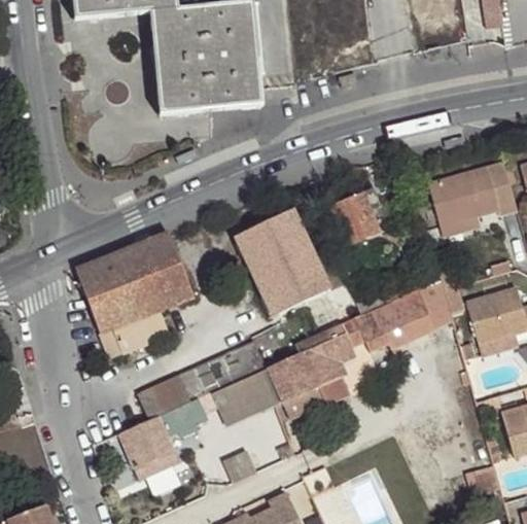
[(72,0),(75,19),(178,8),(177,0),(72,0)]
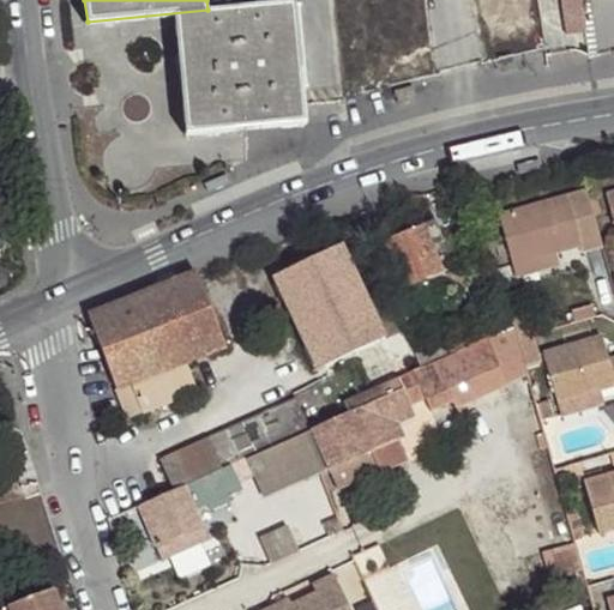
[(299,1),(174,13),(186,133),(305,121),(299,62),(306,61),(299,1)]
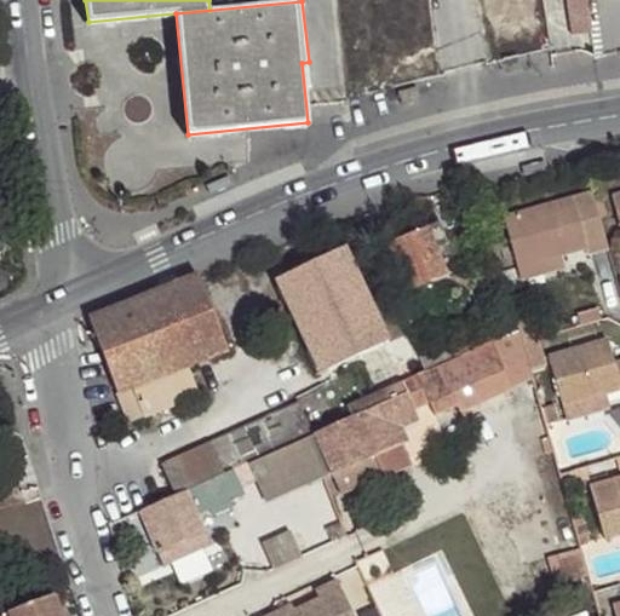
[(419,97),(417,85),(400,90),(402,101),(419,97)]
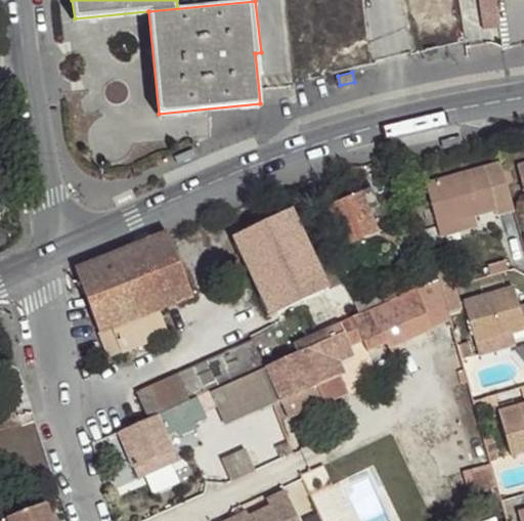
[(497,215),(514,210),(507,182),(503,167),(500,161),(424,182),(436,226),(475,215),(494,210),(497,215)]
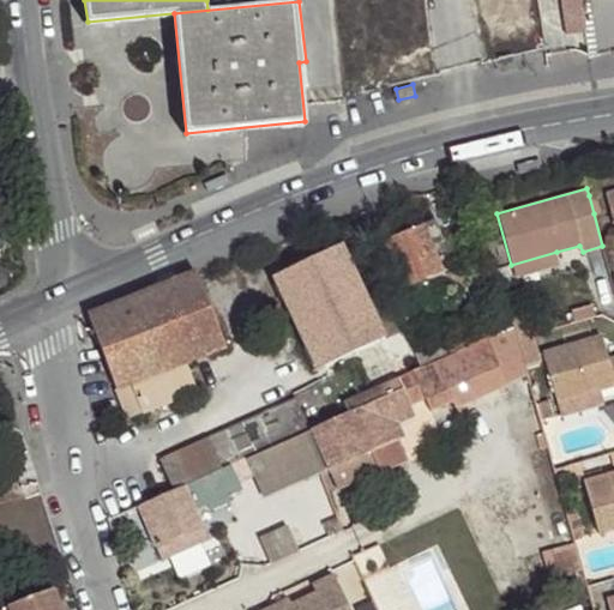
[(595,194),(589,195),(594,213),(600,211),(595,194)]
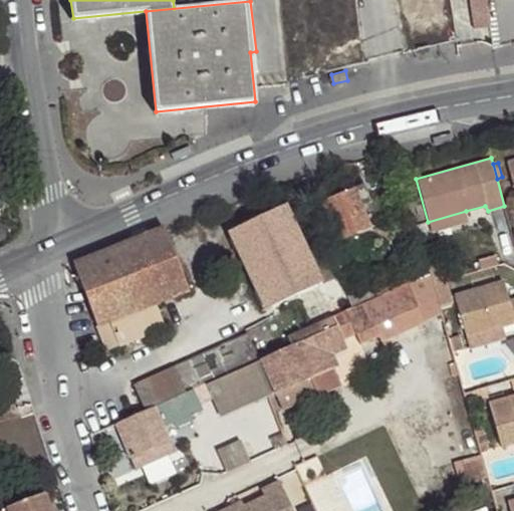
[(370,201),(365,184),(320,200),(343,256),(372,246),(366,230),(371,228),(363,204),(370,201)]
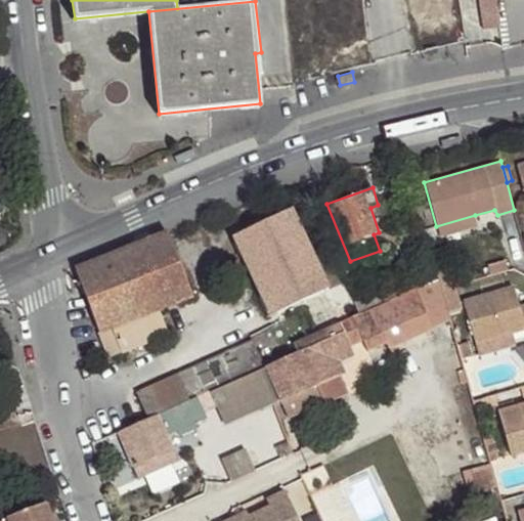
[(290,209),(238,233),(275,313),(329,288),(290,209)]
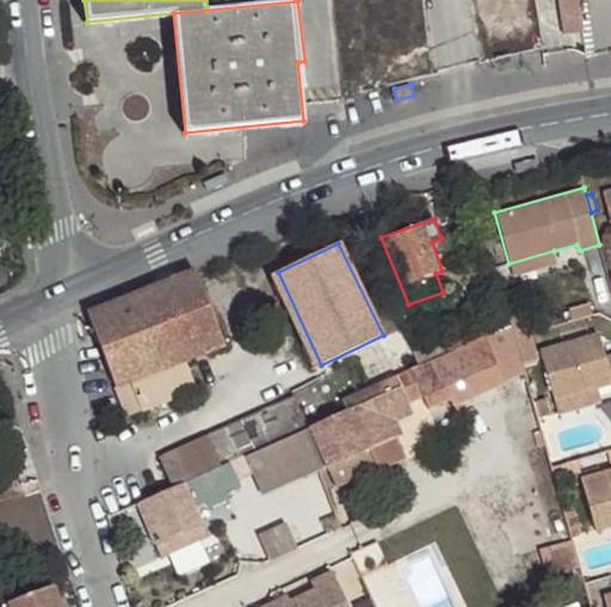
[(554,251),(508,264),(512,274),(557,262),(554,251)]
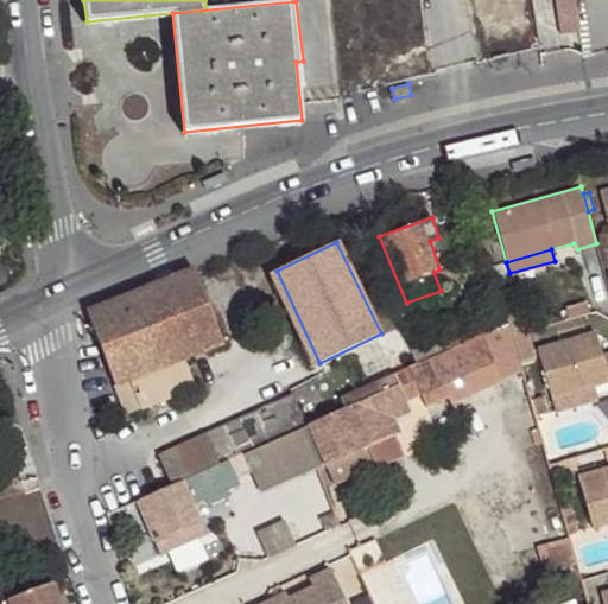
[(125,412),(126,413),(196,386),(183,357),(222,341),(194,267),(86,310),(125,412)]
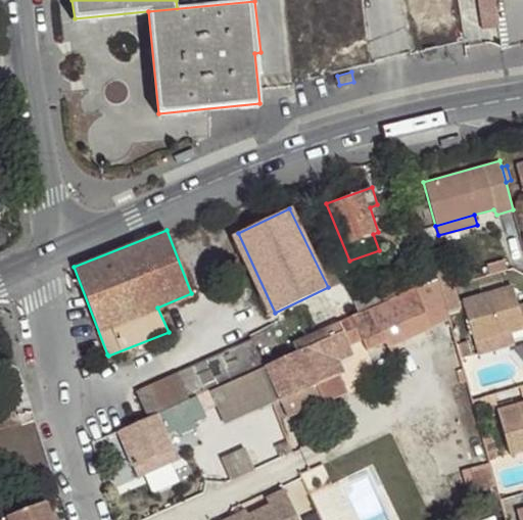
[(275,313),(238,233),(231,237),(269,316),(275,313)]
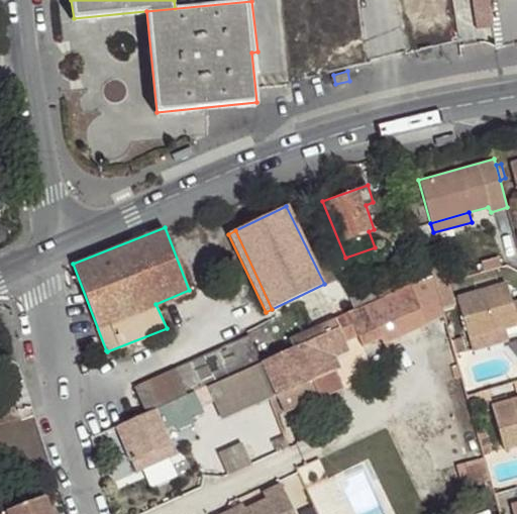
[(438,263),(428,265),(430,273),(440,270),(438,263)]
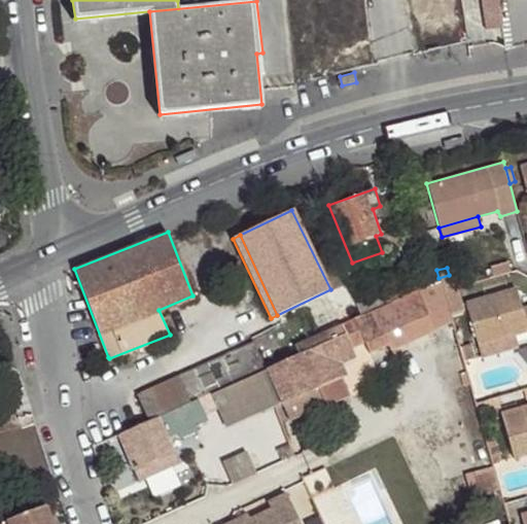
[(438,278),(436,270),(372,298),(376,309),(440,280),(438,278)]
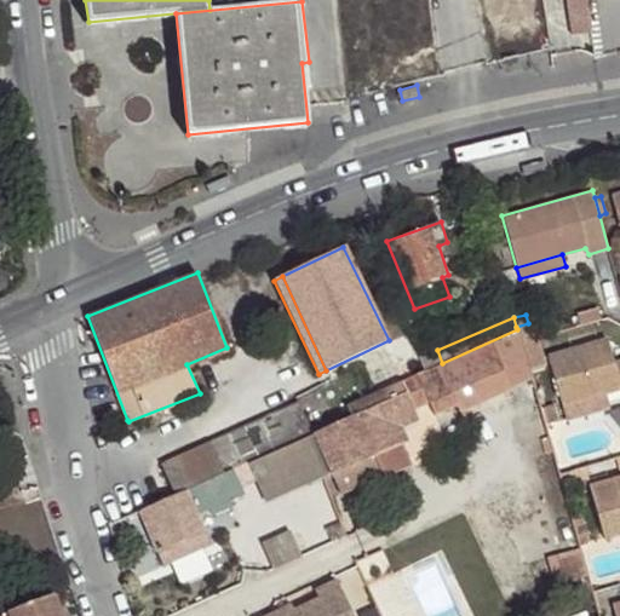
[(528,323),(516,327),(517,329),(521,341),(537,337),(532,323),(528,323)]
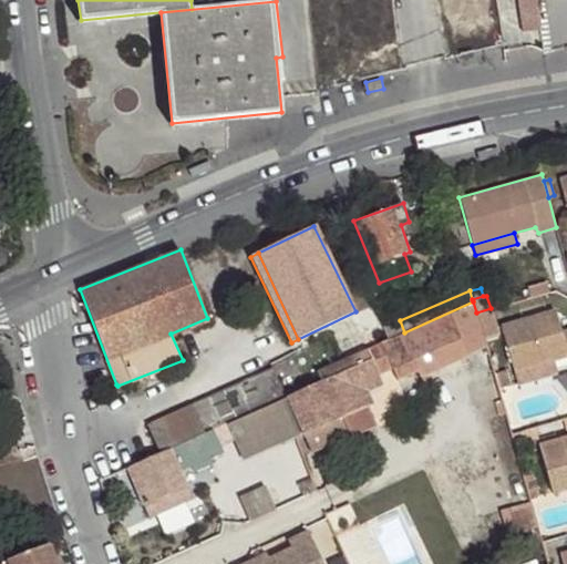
[(381,342),(391,367),(397,379),(418,370),(420,376),(467,356),(465,349),(484,340),(484,339),(476,313),(473,301),(404,332),(381,342)]
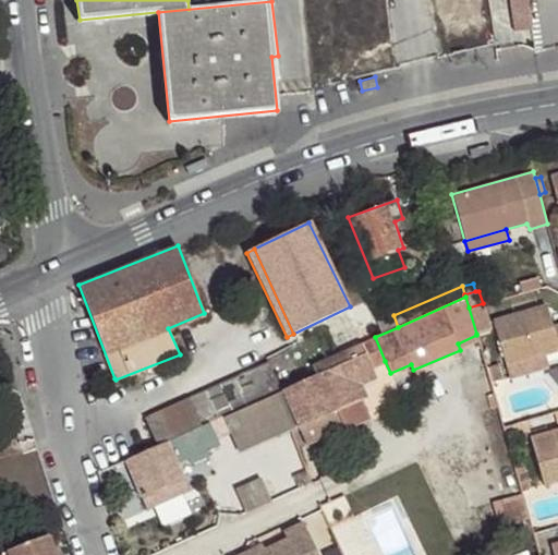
[(483,303),(469,308),(476,334),(494,329),(506,365),(546,353),(557,349),(557,323),(554,324),(547,303),(490,318),(486,303),(483,303)]
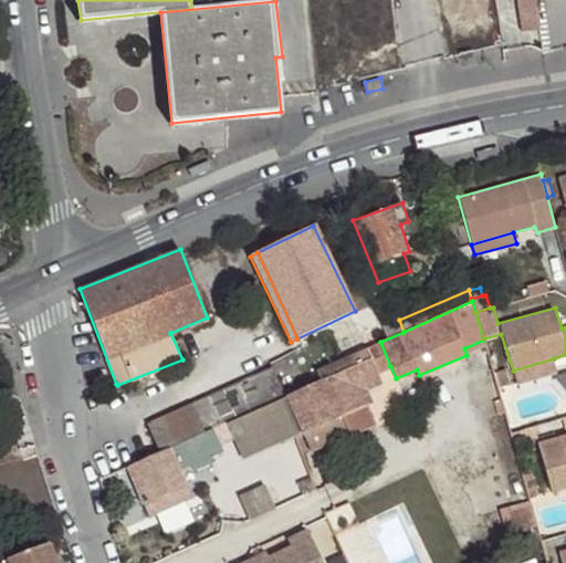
[(377,373),(390,366),(380,342),(313,371),(317,381),(284,395),(302,434),(341,417),(348,433),(349,436),(374,426),(364,405),(370,403),(364,389),(380,382),(377,373)]
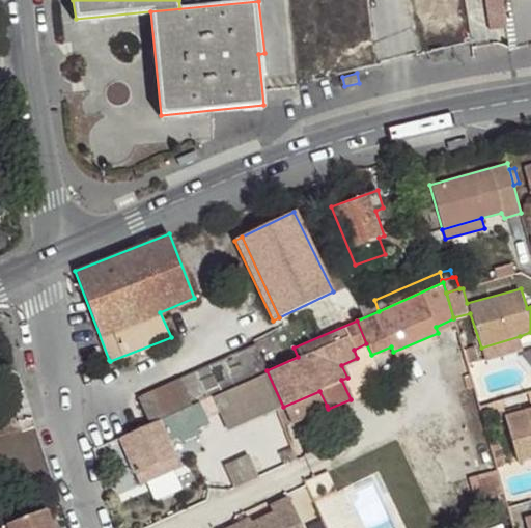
[(520,336),(481,348),(483,356),(522,344),(520,336)]
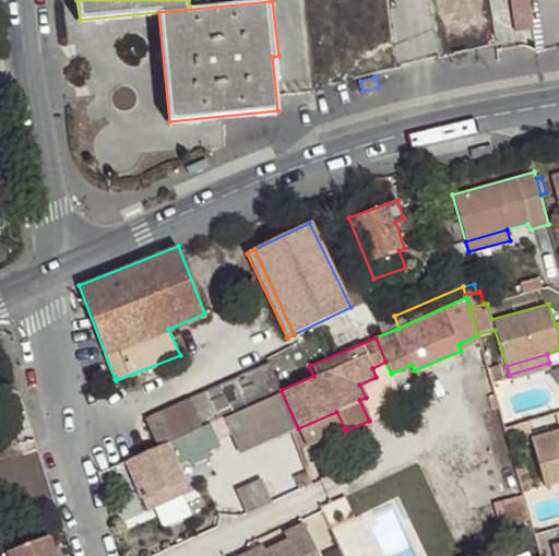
[(146,418),(159,445),(224,416),(281,391),(281,390),(268,363),(146,418)]
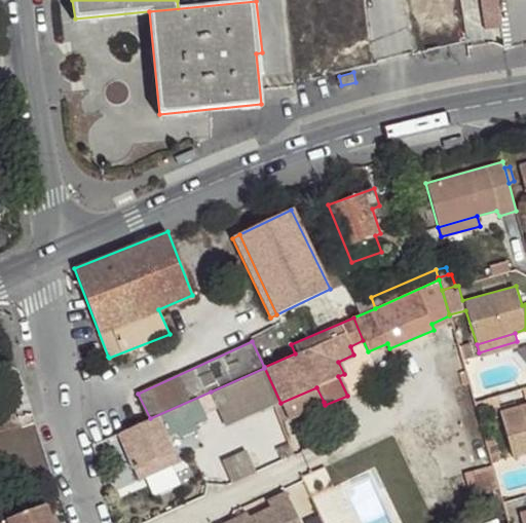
[(264,367),(211,391),(217,407),(225,426),(274,406),(280,403),(264,367)]
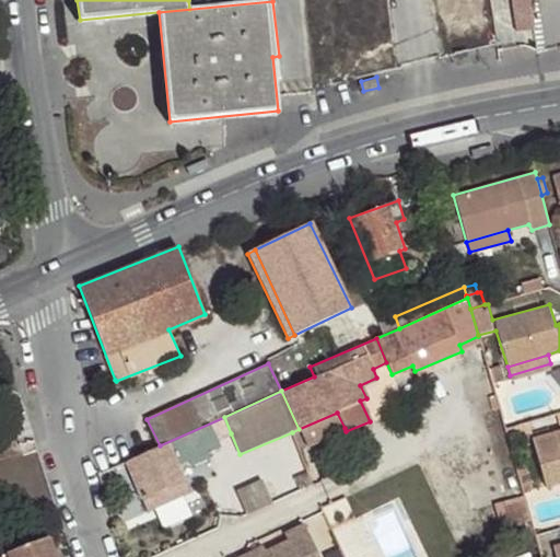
[(499,407),(494,394),(488,396),(491,410),(499,407)]
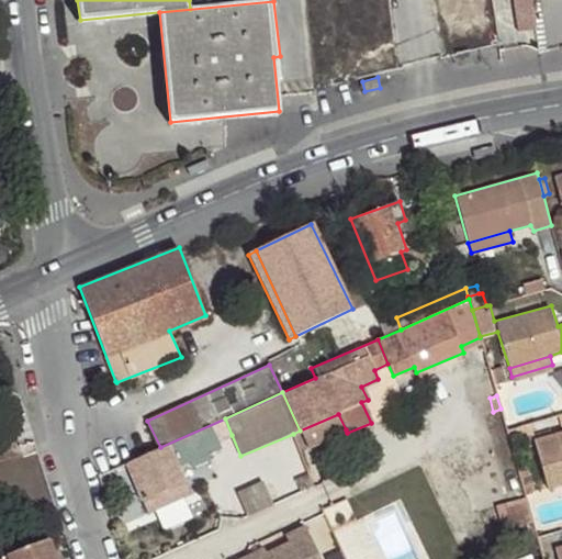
[(338,414),(300,431),(307,447),(346,429),(338,414)]
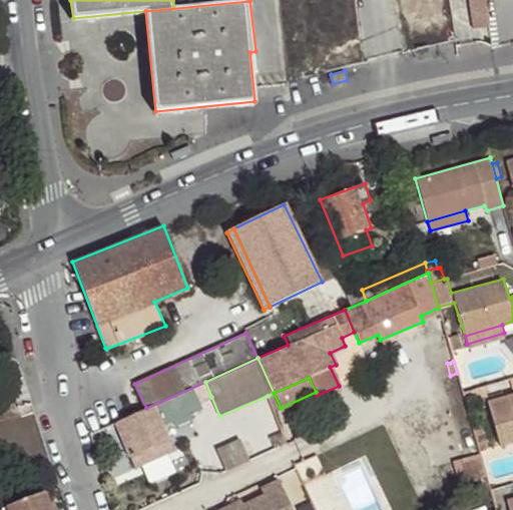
[(132,415),(115,422),(134,467),(174,450),(164,425),(173,421),(174,424),(192,417),(190,413),(201,408),(199,403),(211,397),(205,382),(146,408),(132,415)]
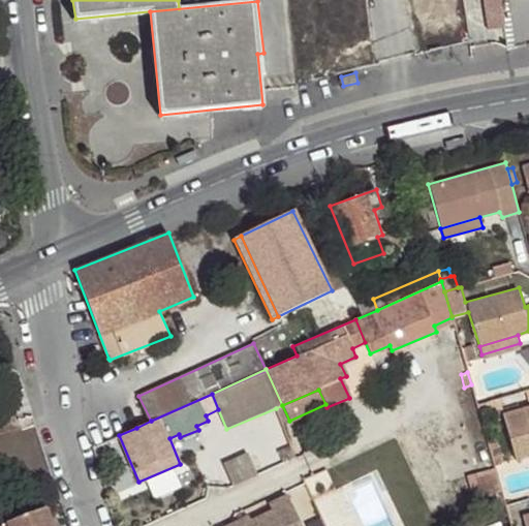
[(489,399),(476,402),(481,420),(495,415),(489,399)]
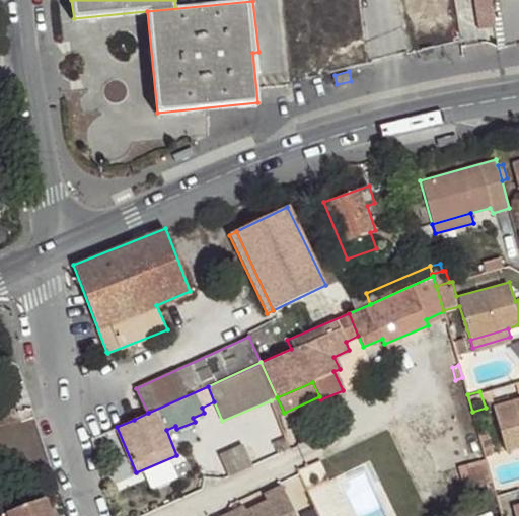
[(518,396),(518,397),(493,406),(506,450),(518,446),(518,396)]
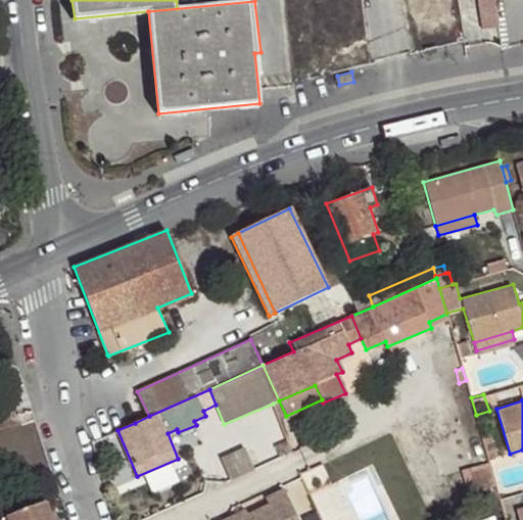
[(291,451),(287,439),(275,443),(280,454),(291,451)]
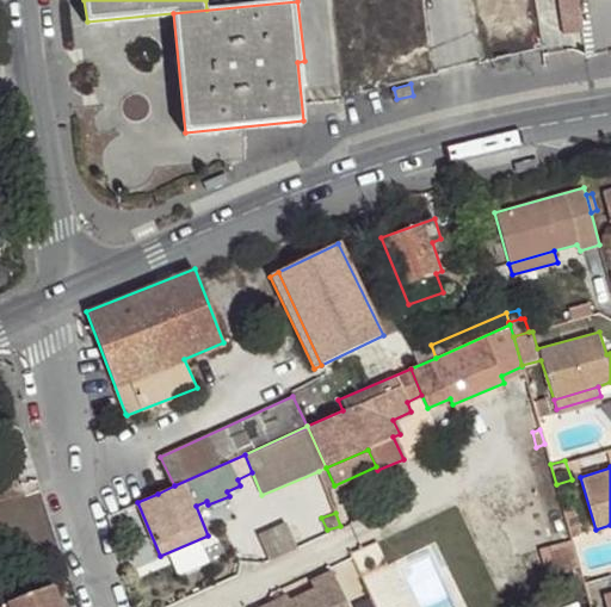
[(538,546),(547,573),(579,563),(572,536),(538,546)]
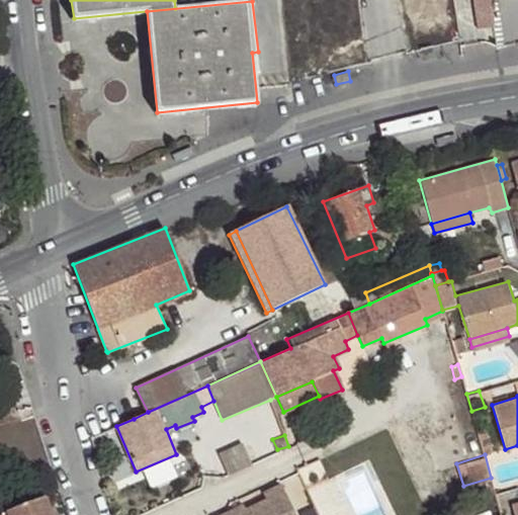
[(301,471),(284,478),(293,505),(310,499),(301,471)]
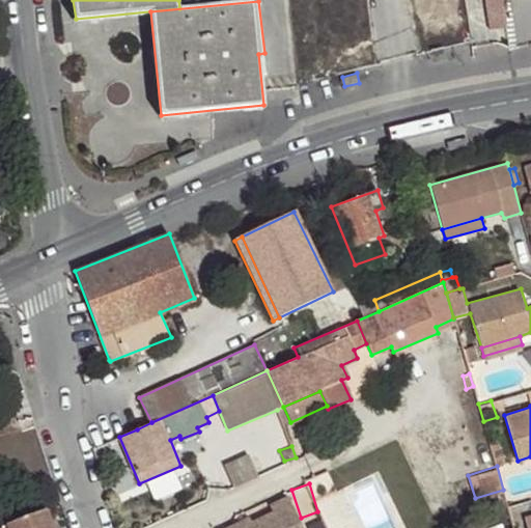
[(304,527),(289,496),(216,527),(304,527)]
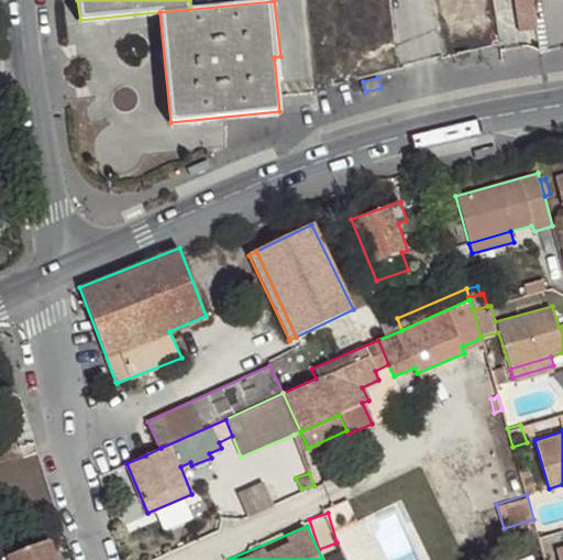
[(55,559),(48,541),(8,557),(9,559),(55,559)]
